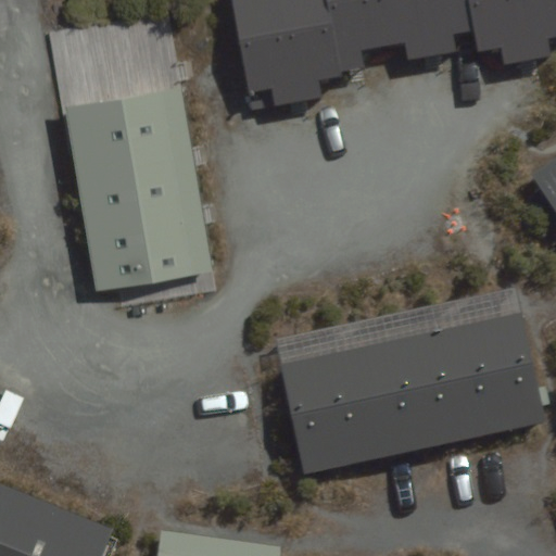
[(555,0),(231,0),(248,91),(272,87),(276,105),(323,97),(318,78),(366,71),(362,49),(405,41),(408,63),(458,54),(455,33),(474,29),(478,50),(501,47),(504,65),(552,57),(547,38),(555,36),(555,0)]
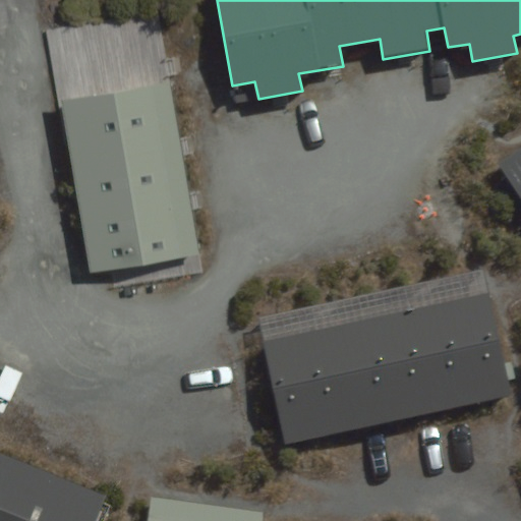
[(60,101),(91,274),(199,254),(169,81),(60,101)]
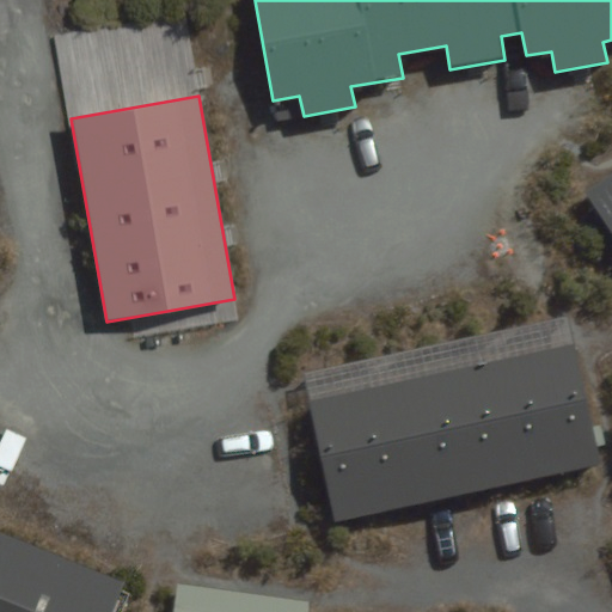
[(611,234),(611,173),(585,193),(611,234)]
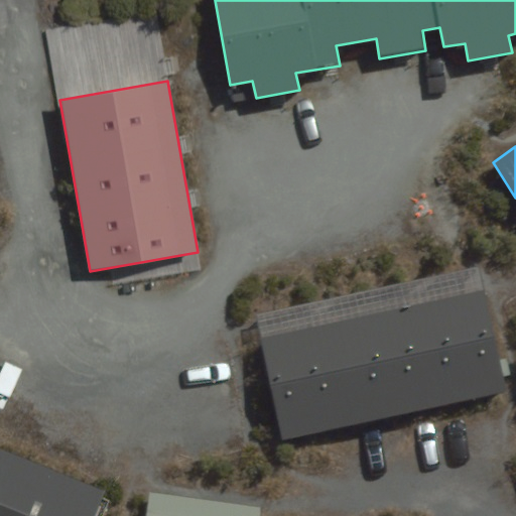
[(478,265),(255,313),(282,439),(506,391),(478,265)]
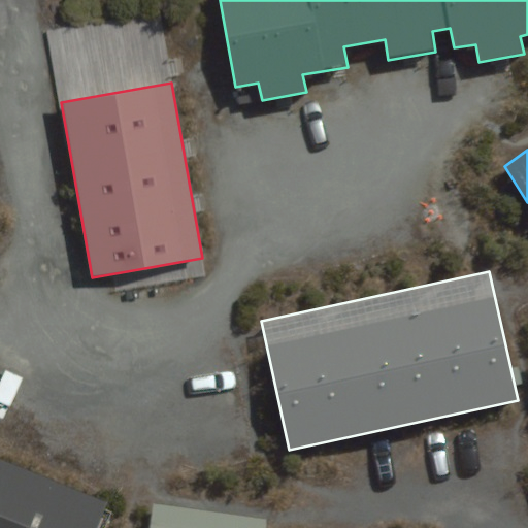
[(96,527),(106,504),(0,460),(0,527),(96,527)]
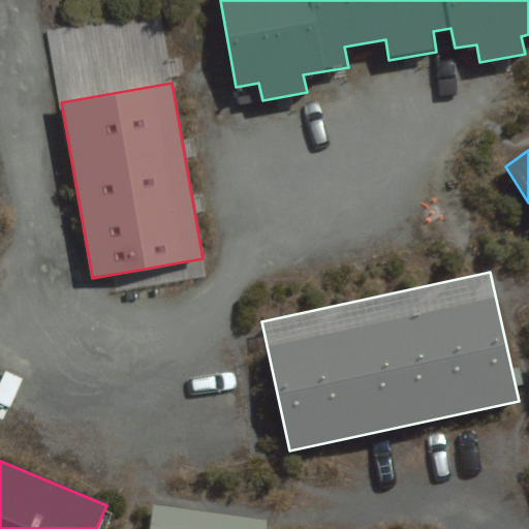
[(153,505),(150,528),(266,528),(268,521),(153,505)]
